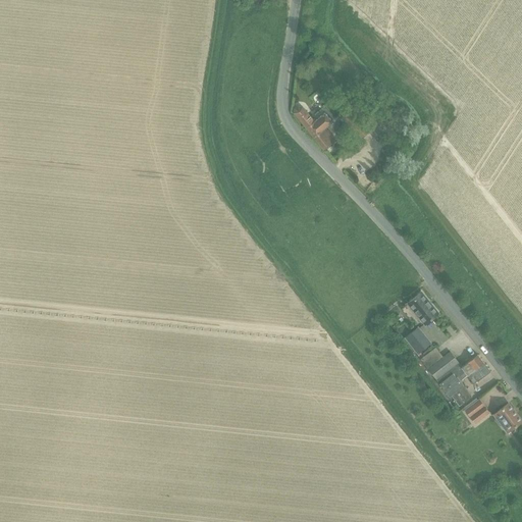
[(313,119),(309,114),(302,107),(298,106),(295,109),(295,113),(324,150),(335,141),(326,127),(332,122),(325,113),(317,119),(315,118),(313,119)]
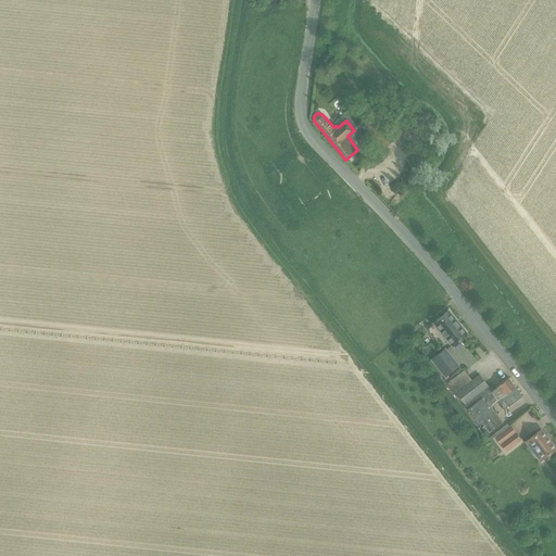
[(386,148),(393,140),(373,117),(365,125),(386,148)]
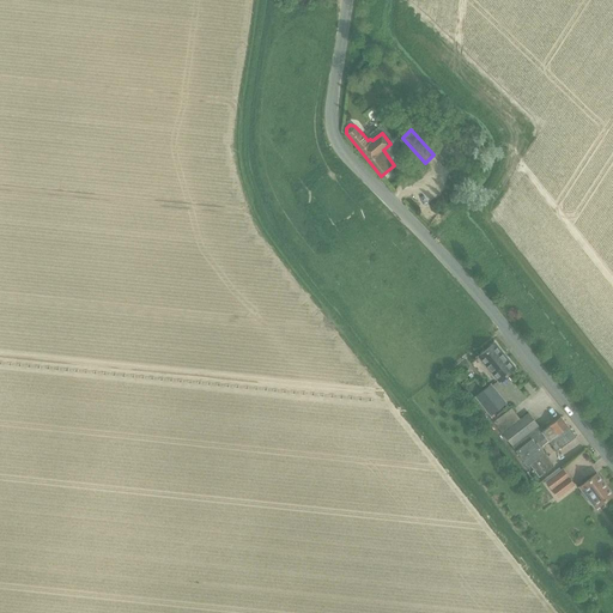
[(450,182),(442,195),(449,200),(459,187),(450,182)]
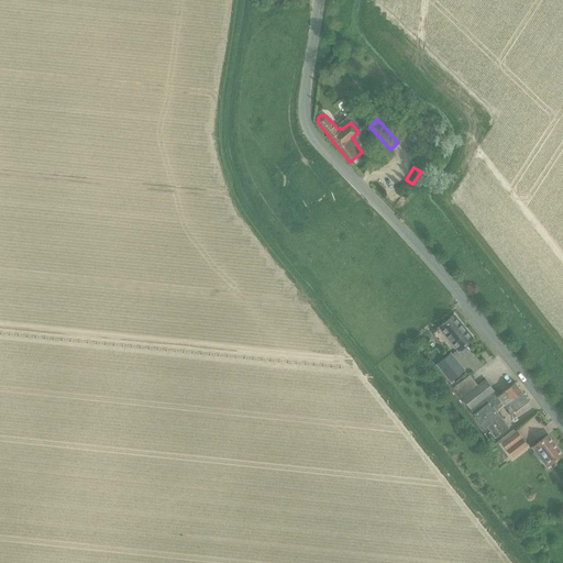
[(459,350),(473,338),(454,316),(440,327),(459,350)]
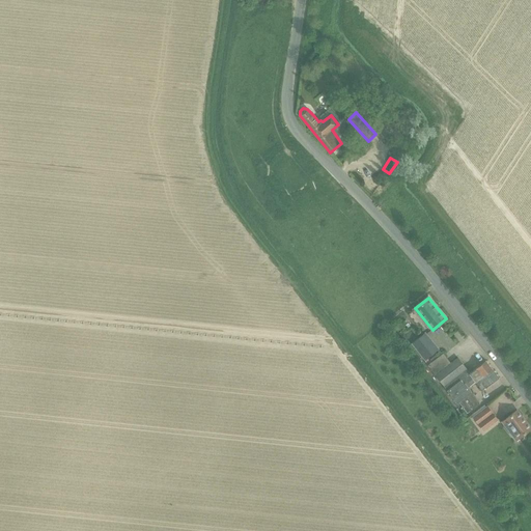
[(425,359),(438,348),(425,333),(413,343),(425,359)]
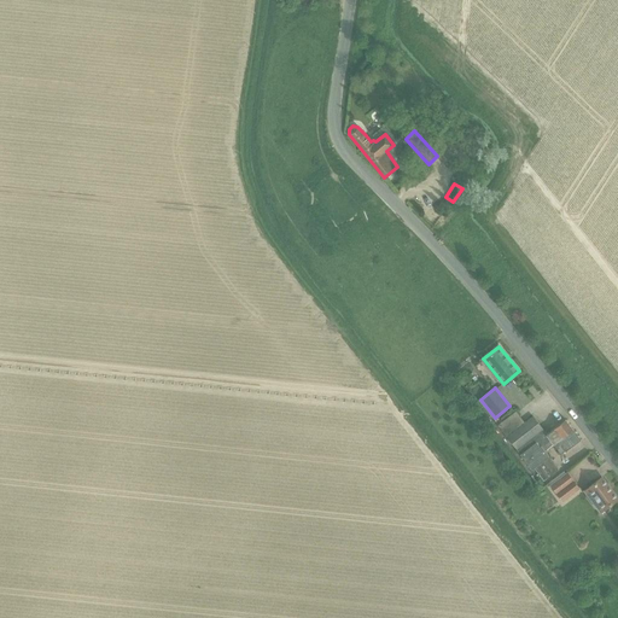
[(525,423),(518,413),(517,412),(499,425),(532,470),(535,468),(544,481),(559,468),(546,452),(552,447),(560,458),(566,453),(566,452),(581,439),(566,420),(547,435),(534,417),(525,423)]
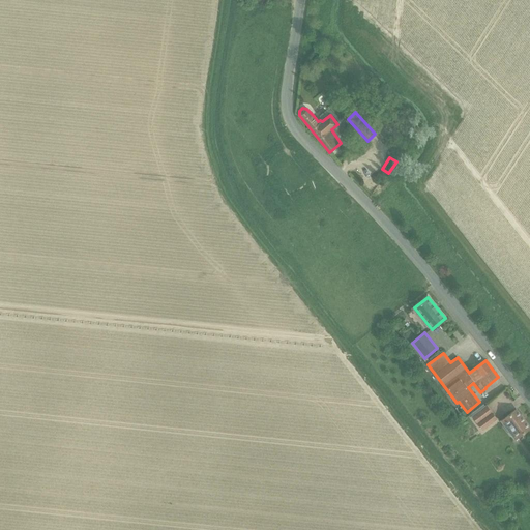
[(482,430),(498,419),(488,406),(472,416),(482,430)]
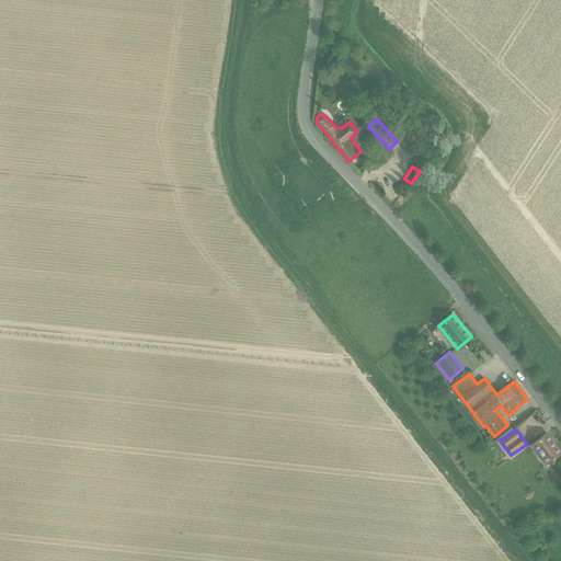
[(546,465),(552,459),(560,453),(547,434),(530,445),(546,465)]
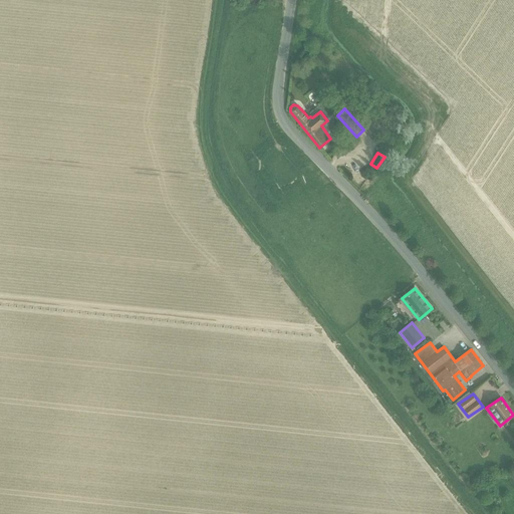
[(513,448),(509,442),(493,454),(498,461),(513,448)]
